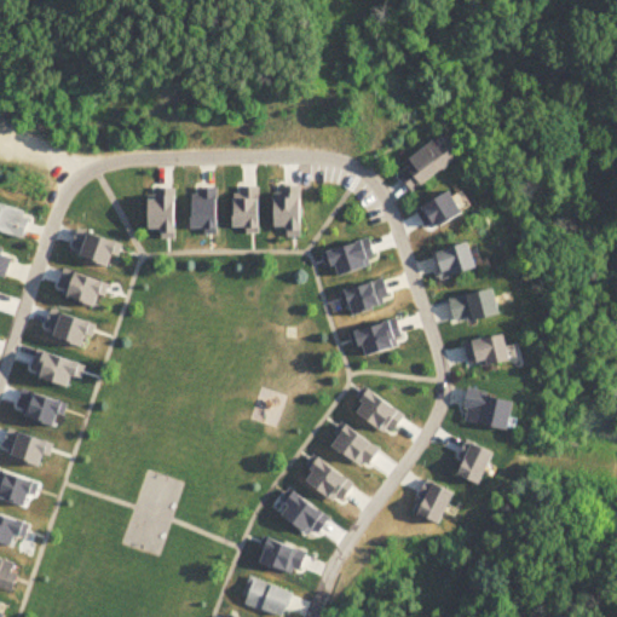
[(409,165),(397,173),(411,191),(450,161),(433,138),(405,160),(409,165)]
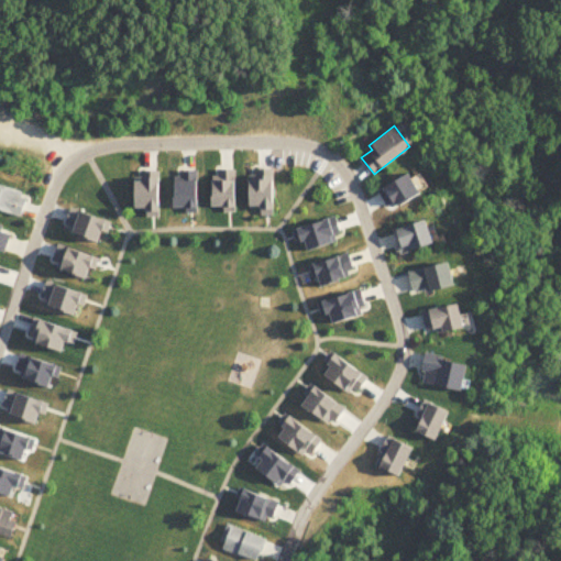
[(0,210),(19,217),(26,193),(0,184),(0,210)]
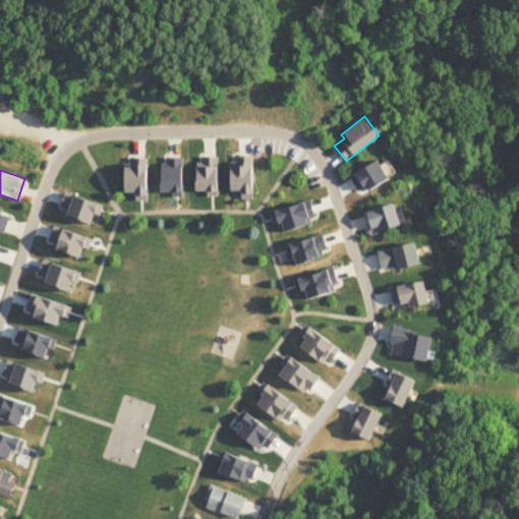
[(368,233),(399,227),(395,206),(364,211),(368,233)]
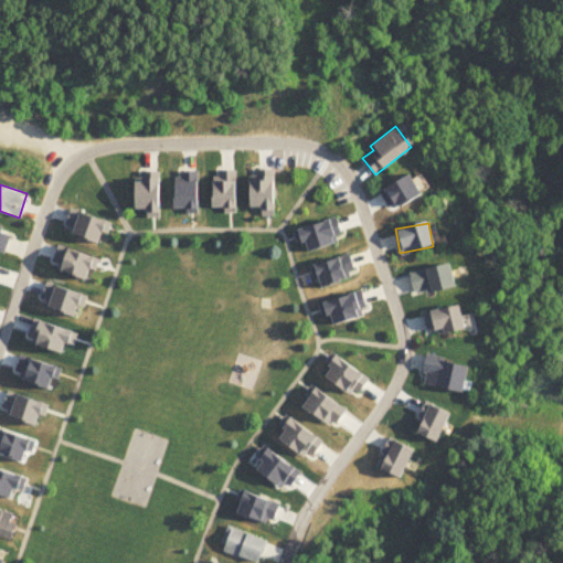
[(454,286),(448,264),(409,274),(414,296),(454,286)]
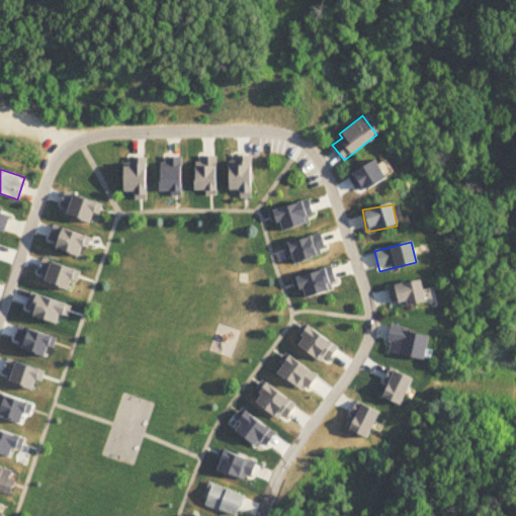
[(390,283),(390,305),(422,305),(422,283),(390,283)]
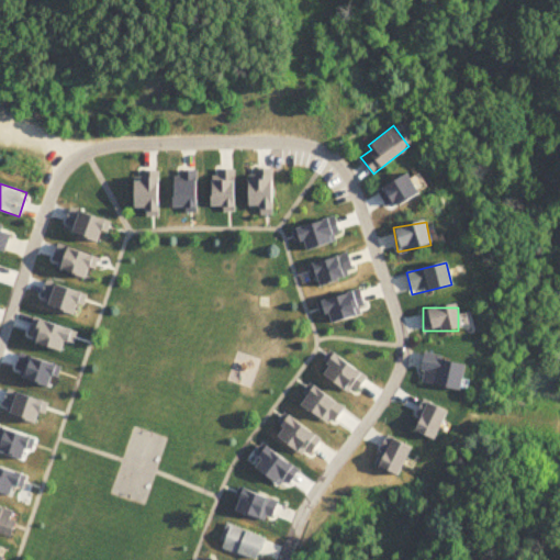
[(17,512),(0,505),(0,532),(8,535),(17,512)]
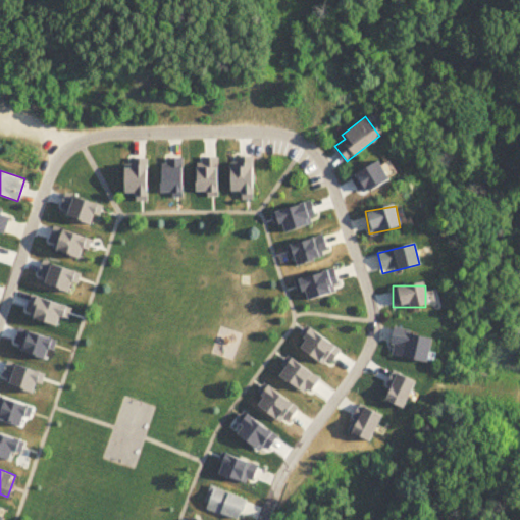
[(203,506),(238,518),(246,496),(210,484),(203,506)]
